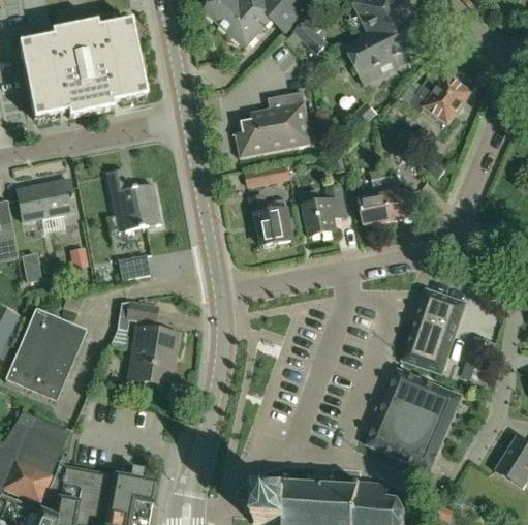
[(211,0),(203,9),(224,29),(249,0),(211,0)]
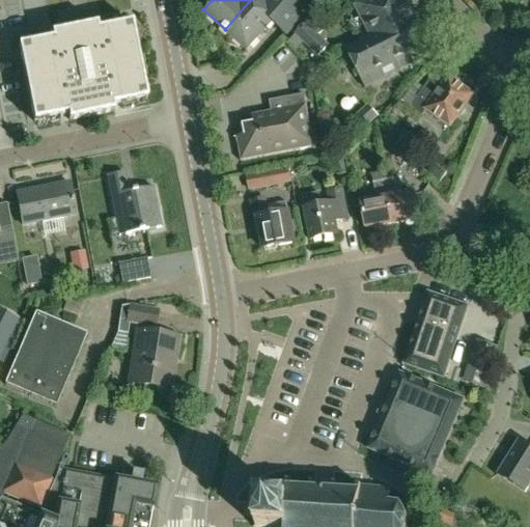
[(250,0),(225,29),(247,48),(275,17),(277,19),(275,21),(286,31),(313,0),(250,0)]
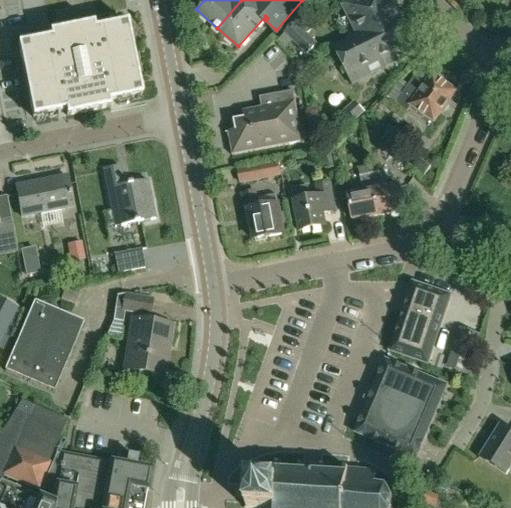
[(343,4),(359,35),(360,36),(389,20),(387,17),(397,12),(391,0),(342,0),(343,3),(343,4)]
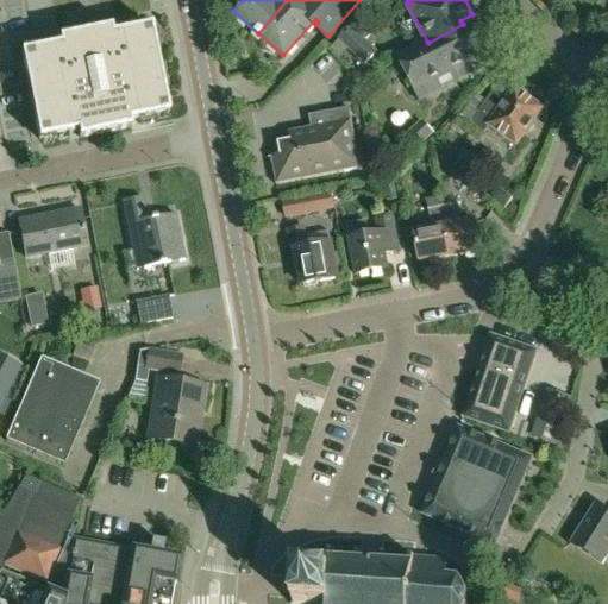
[(428,43),(427,42),(399,56),(414,87),(490,49),(472,14),(461,20),(463,24),(428,43)]
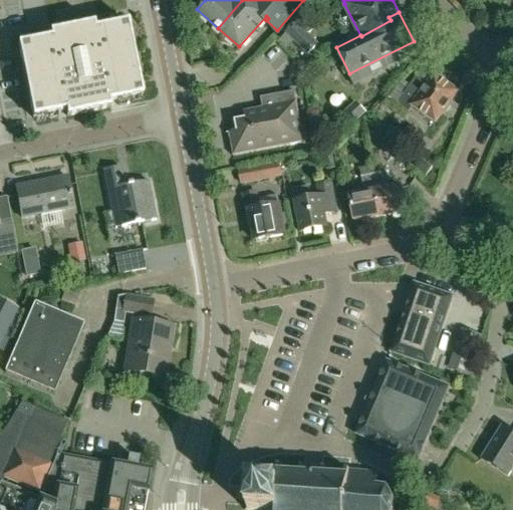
[(301,15),(286,30),(307,51),(317,41),(306,31),(311,26),(301,15)]
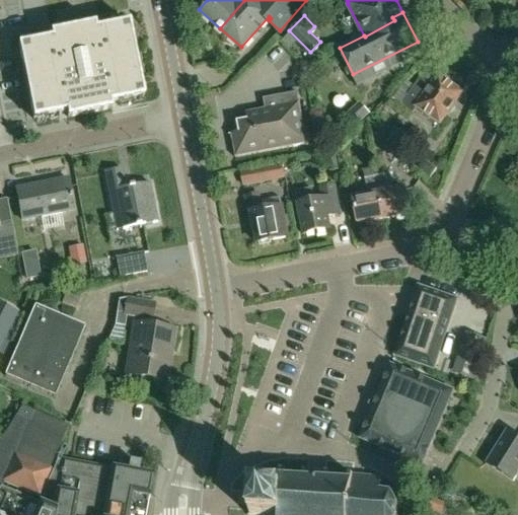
[(49,35),(15,43),(20,66),(27,65),(33,91),(26,93),(31,117),(64,109),(65,115),(109,105),(108,100),(142,93),(137,70),(130,71),(124,45),(131,44),(126,19),(93,26),(92,21),(48,30),(49,35)]
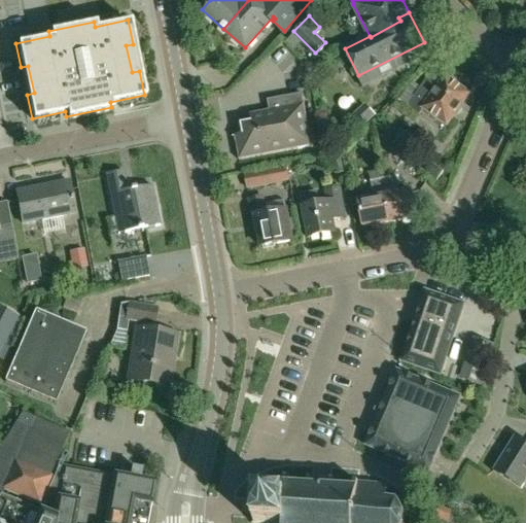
[(467,91),(445,75),(450,67),(439,58),(420,84),(412,79),(397,98),(419,113),(423,105),(446,121),(467,91)]
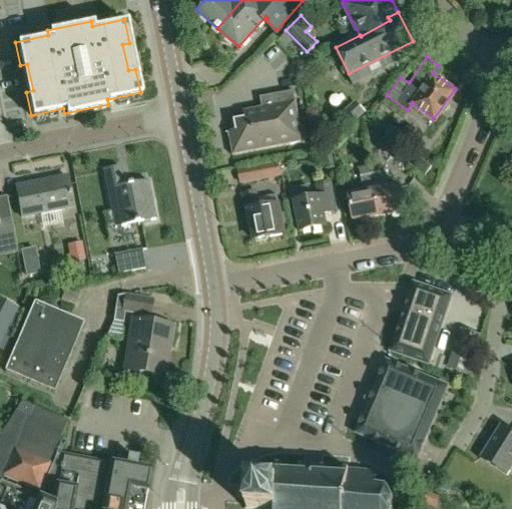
[(231,152),(303,139),(294,88),(260,94),(262,104),(241,108),(242,113),(229,115),(232,128),(227,129),(231,152)]
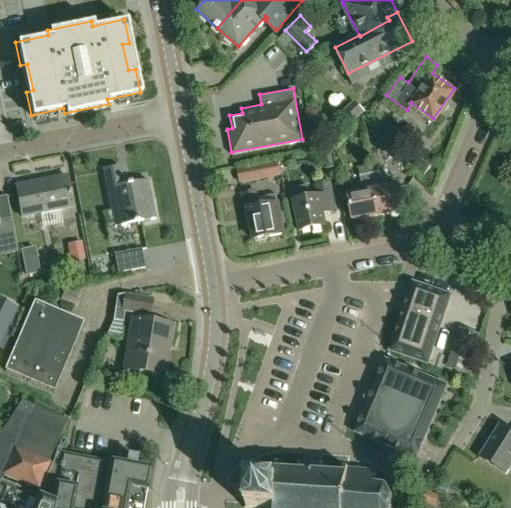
[(354,101),(342,112),(350,121),(361,109),(354,101)]
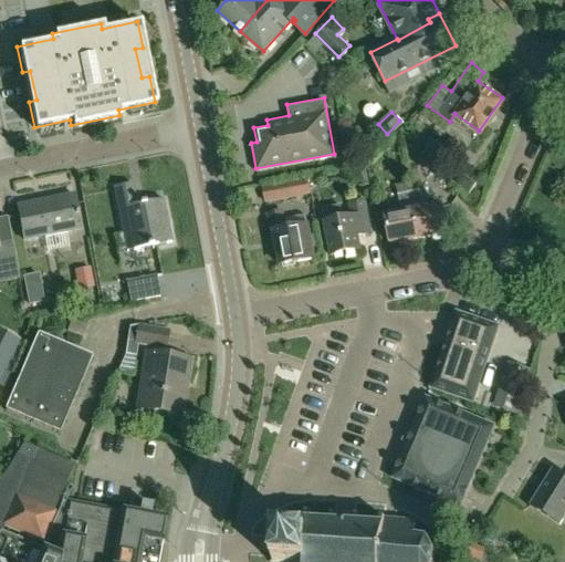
[(365,167),(355,169),(358,183),(368,180),(365,167)]
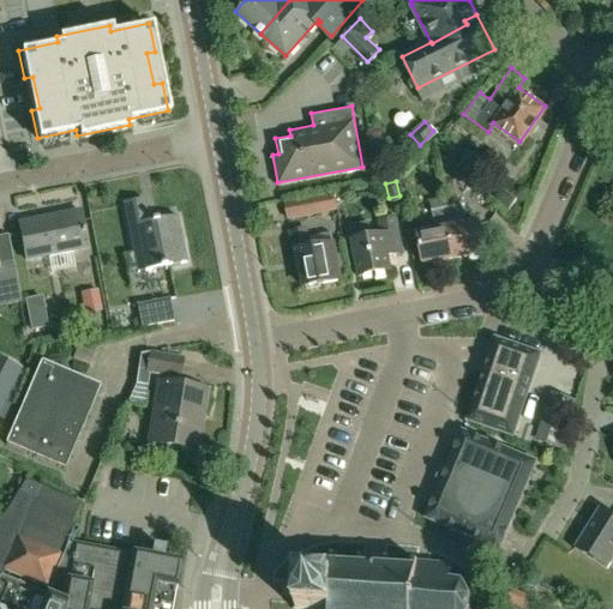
[(442,196),(445,215),(458,212),(455,193),(442,196)]
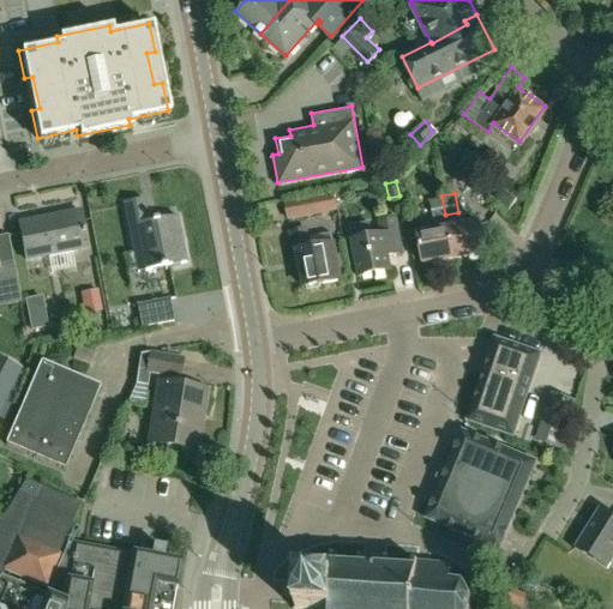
[(127,222),(137,269),(185,259),(176,212),(148,217),(143,194),(121,198),(127,222)]
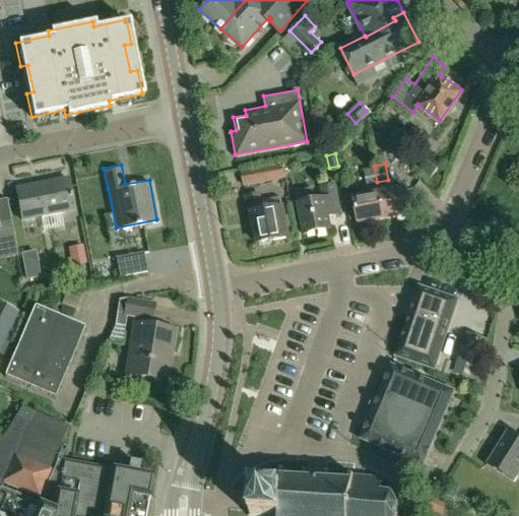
[(268,180),(265,165),(240,169),(242,184),(268,180)]
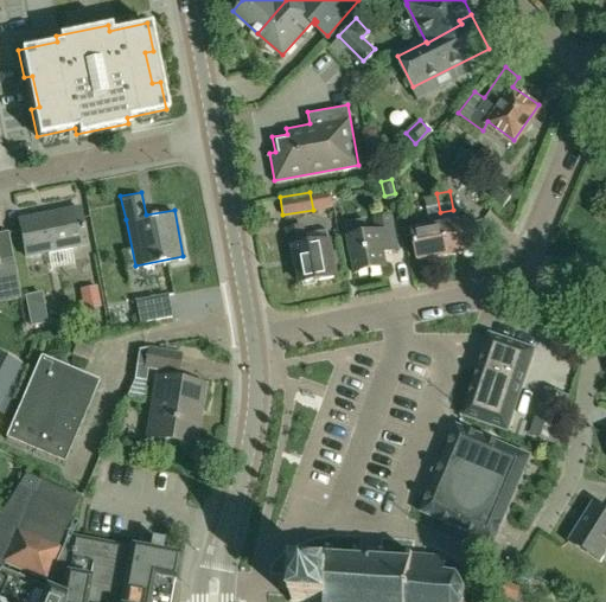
[(440,212),(437,193),(423,196),(427,215),(440,212)]
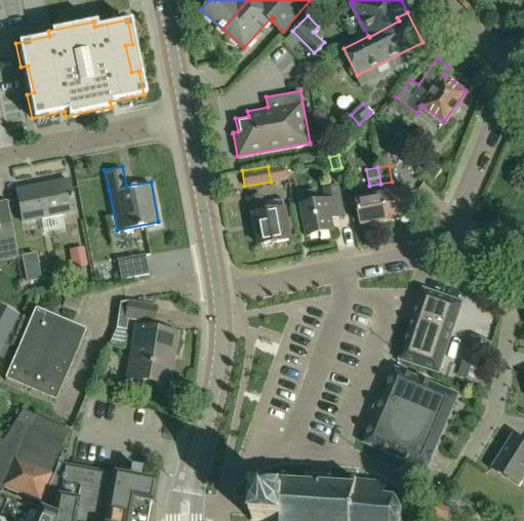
[(74,208),(68,177),(15,188),(22,218),(74,208)]
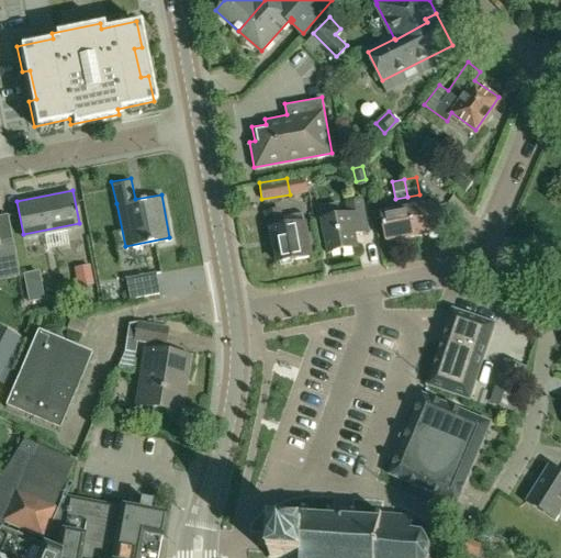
[(407,197),(415,235),(442,230),(437,200),(421,203),(419,194),(407,197)]
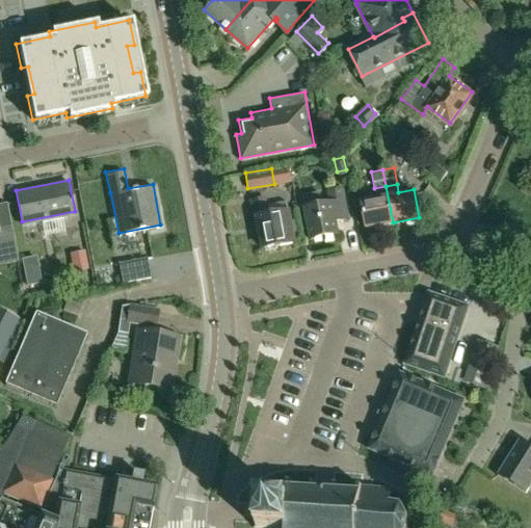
[(393,222),(386,186),(374,188),(376,196),(361,200),(366,228),(393,222)]
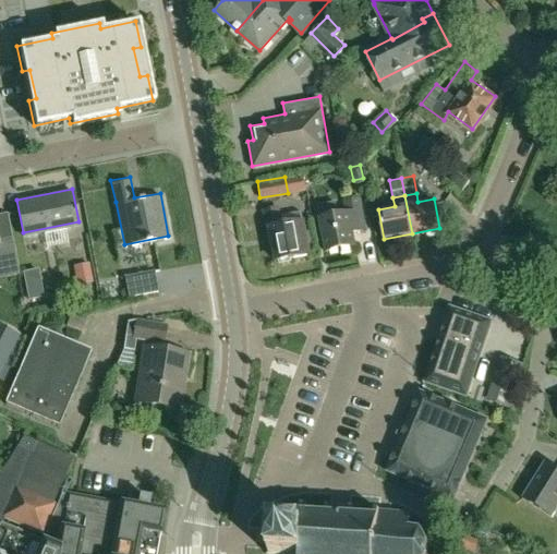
[(326,250),(340,247),(341,252),(352,249),(351,244),(354,244),(352,231),(366,229),(360,196),(342,199),(344,212),(333,215),(319,217),(326,250)]
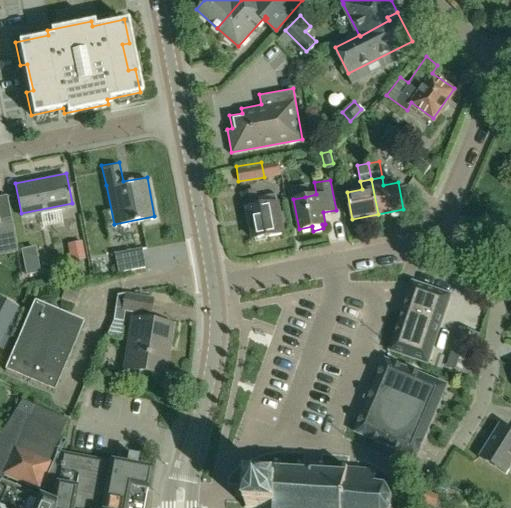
[(250,222),(253,237),(255,237),(255,241),(267,238),(266,235),(283,232),(278,202),(276,202),(274,192),(257,195),(256,188),(240,190),(246,222),(250,222)]
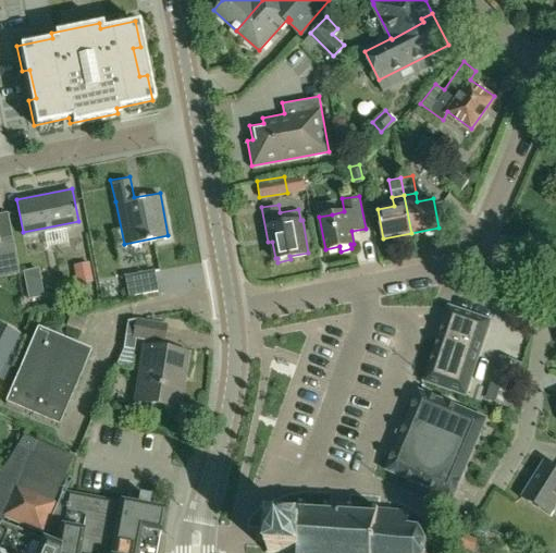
[(0,275),(17,272),(10,233),(0,234),(0,275)]
